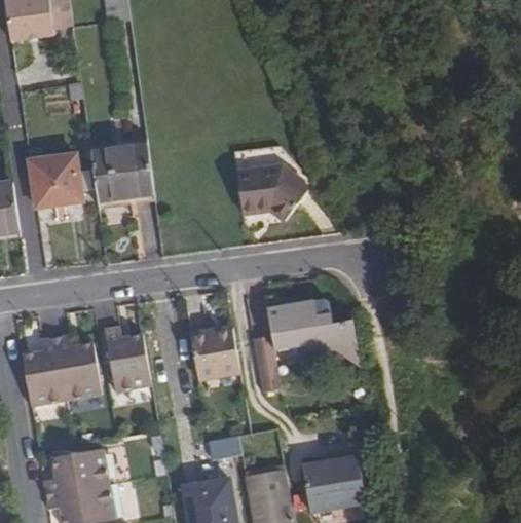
[(4,0),(11,35),(53,27),(52,21),(72,17),(69,0),(4,0)]
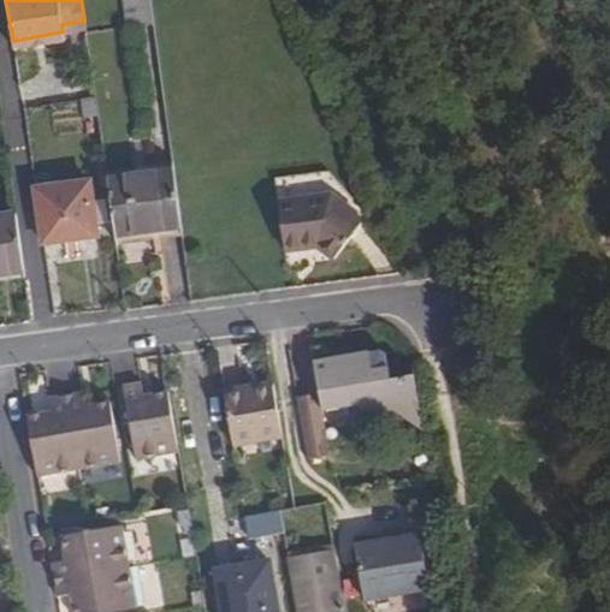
[(131,0),(135,23),(154,21),(150,0),(131,0)]
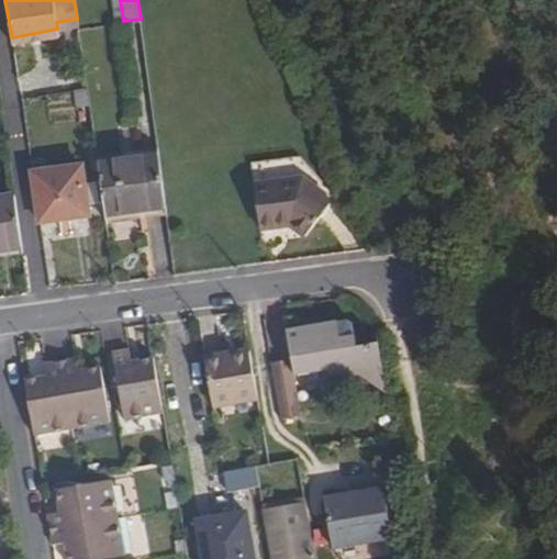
[(168,211),(166,178),(159,143),(98,149),(99,158),(107,207),(109,219),(168,211)]
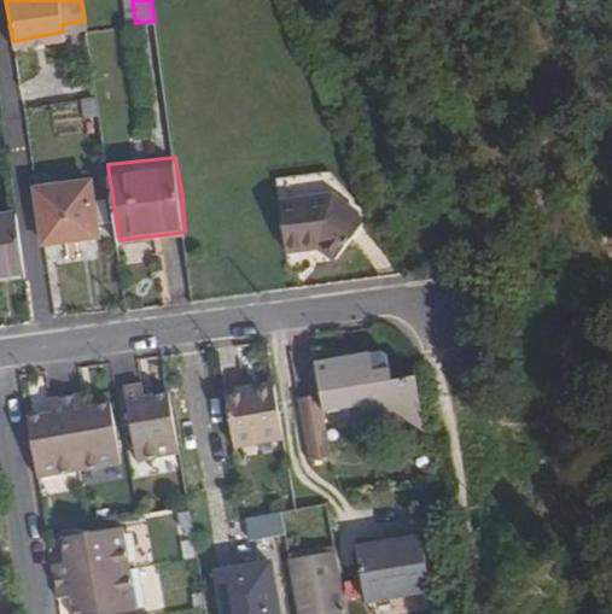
[(330,170),(279,176),(283,202),(336,196),(330,170)]
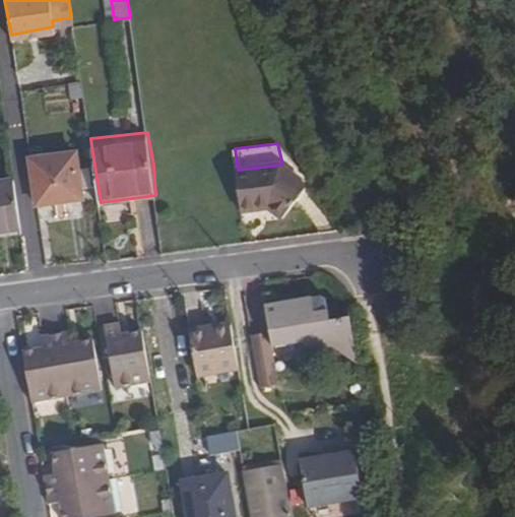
[(84,193),(99,191),(91,146),(77,148),(84,193)]
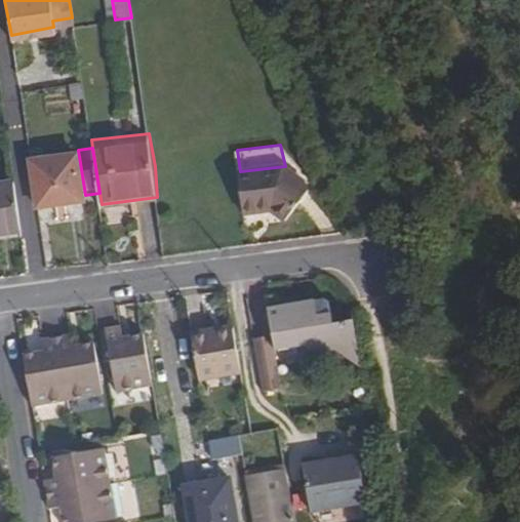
[(78,150),(31,157),(38,202),(85,195),(78,150)]
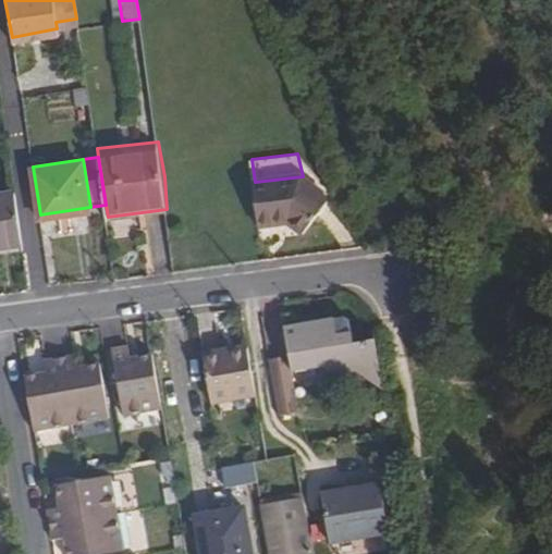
[(303,176),(255,182),(261,224),(290,222),(304,234),(329,204),(329,195),(303,176)]
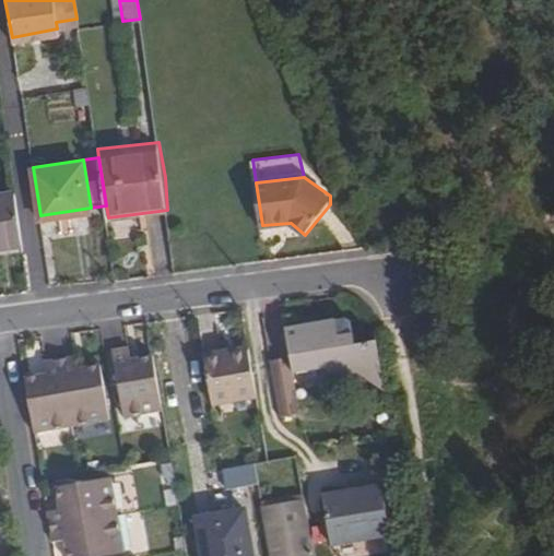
[(14,188),(0,190),(0,247),(23,244),(14,188)]
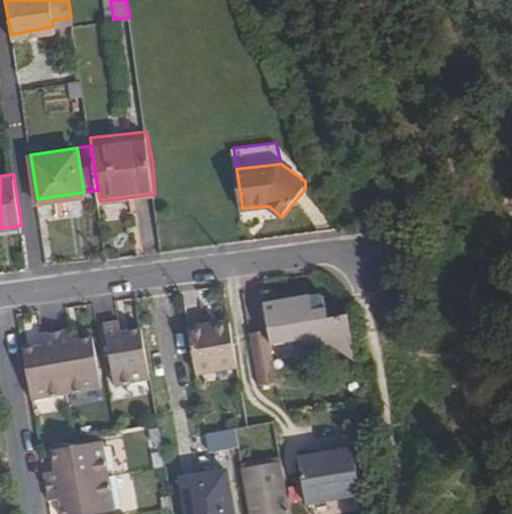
[(262,304),(269,343),(295,339),(307,347),(328,345),(353,363),(345,316),(327,319),(323,300),(321,298),(319,296),(317,296),(293,300),(291,299),(262,304)]
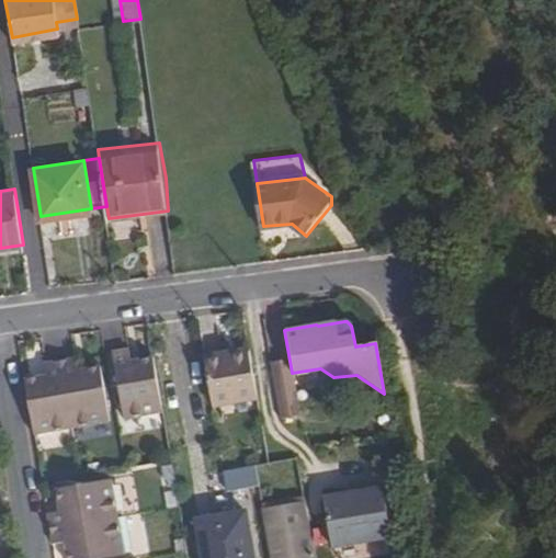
[(270,332),(272,345),(278,375),(292,373),(284,330),(270,332)]
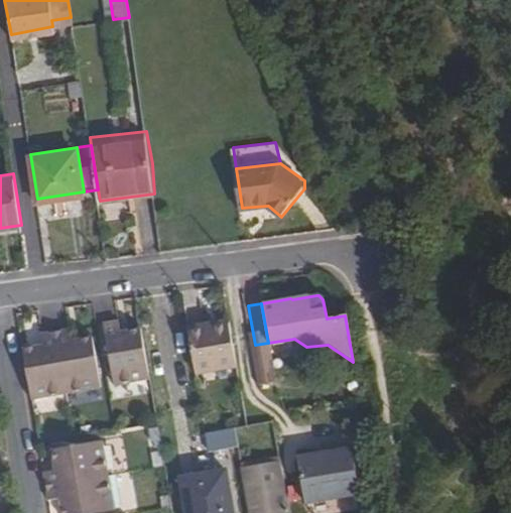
[(115,384),(147,378),(139,327),(120,330),(119,318),(104,322),(115,384)]
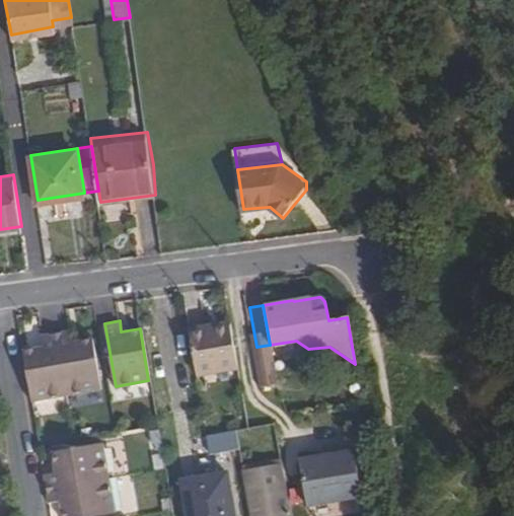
[(194,372),(235,366),(228,325),(187,333),(194,372)]
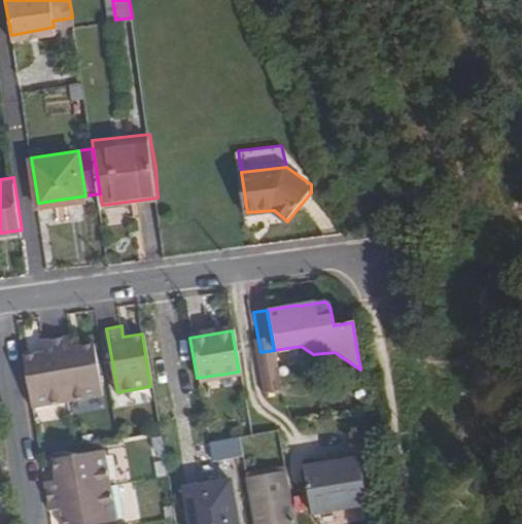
[(71,334),(57,337),(68,400),(103,395),(93,340),(72,343),(71,334)]
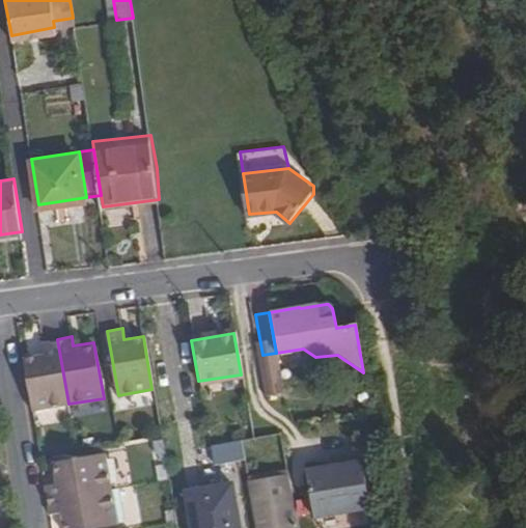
[(31,410),(68,404),(57,339),(43,341),(44,352),(23,356),(31,410)]
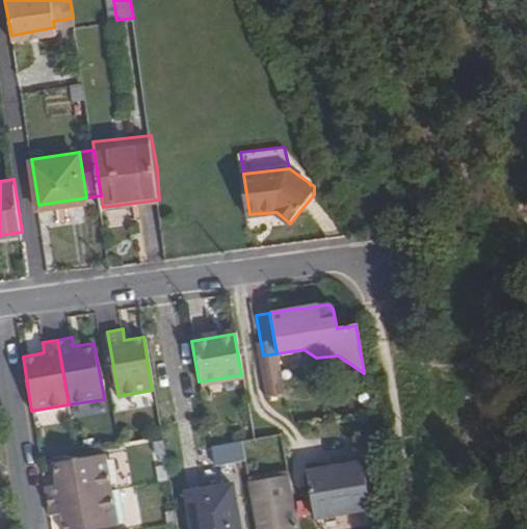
[(242,453),(240,441),(210,446),(212,458),(242,453)]
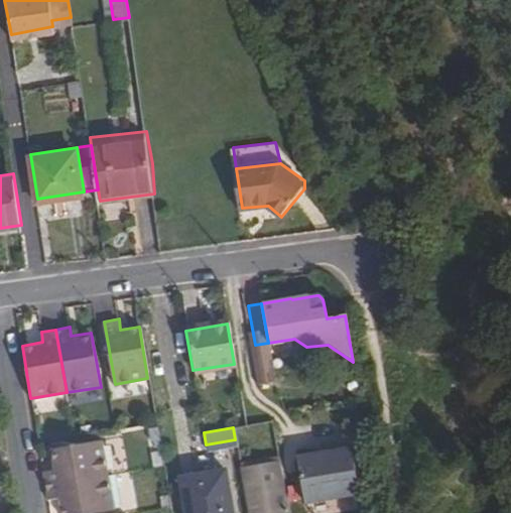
[(43,470),(46,485),(107,475),(101,439),(50,447),(53,469),(43,470)]
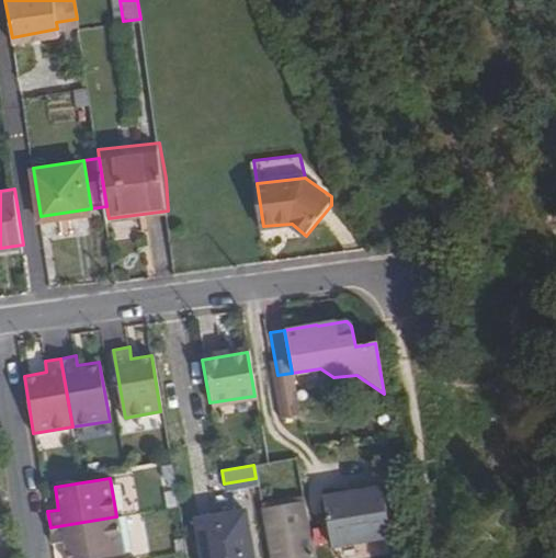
[(378,489),(321,498),(328,546),(386,537),(378,489)]
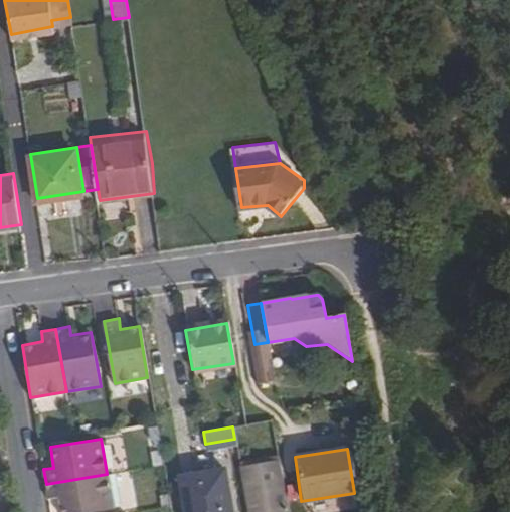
[(230,511),(221,461),(179,468),(186,511),(230,511)]
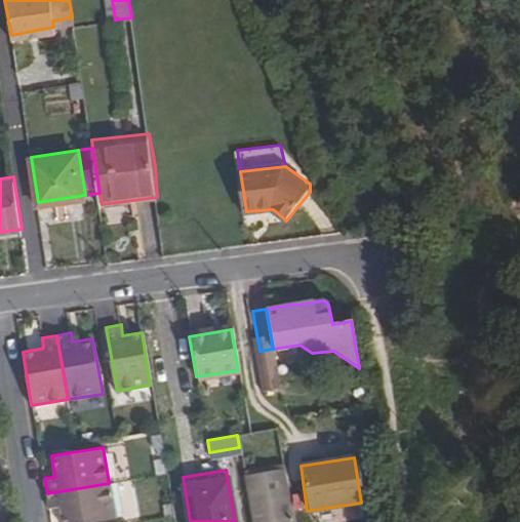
[(291,521),(282,470),(243,475),(247,495),(251,521),(291,521)]
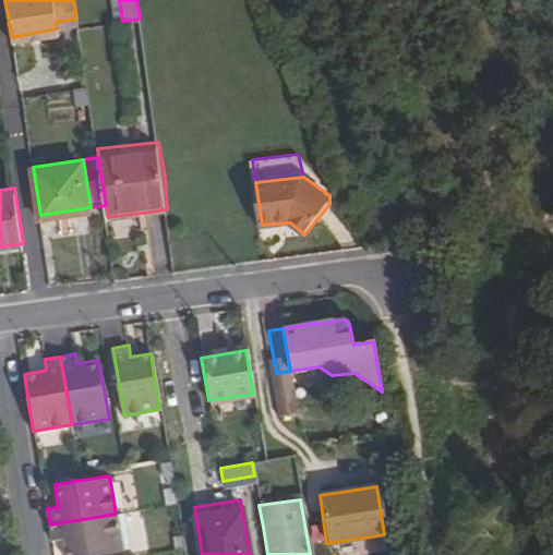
[(95,554),(122,551),(116,514),(50,525),(52,541),(64,540),(67,554),(95,554)]
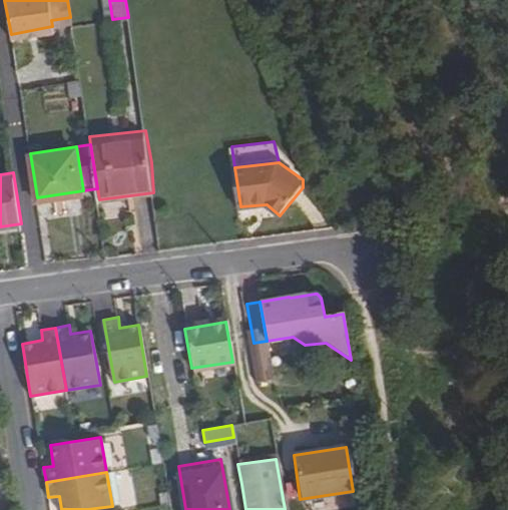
[(245,509),(241,484),(232,485),(235,509),(245,509)]
